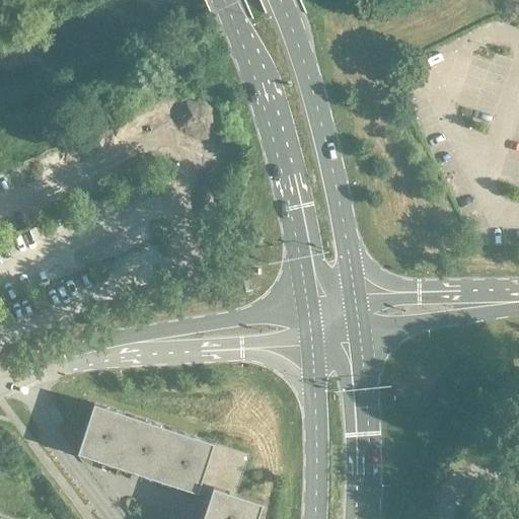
[(133,417),(92,403),(76,453),(117,466),(133,417)]
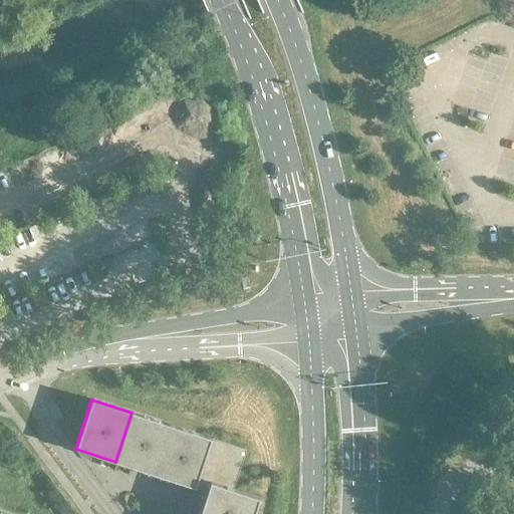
[(171,426),(132,413),(115,462),(155,475),(171,426)]
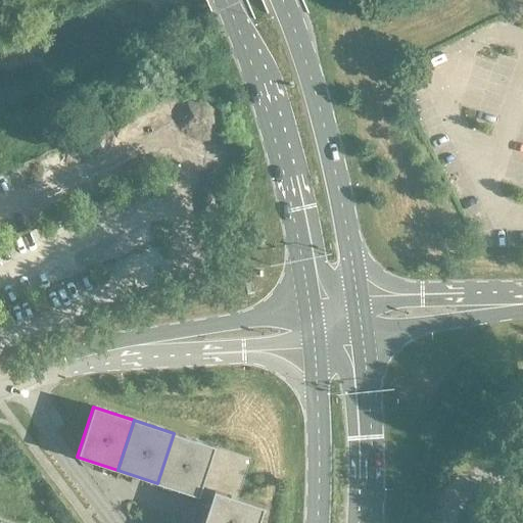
[(215,446),(174,433),(157,483),(198,496),(201,487),(215,446)]
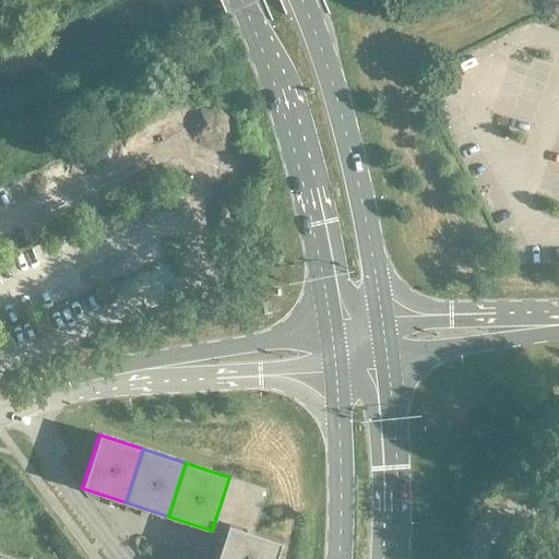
[(268,489),(229,477),(215,521),(212,531),(224,535),(227,525),(228,523),(253,532),(268,489)]
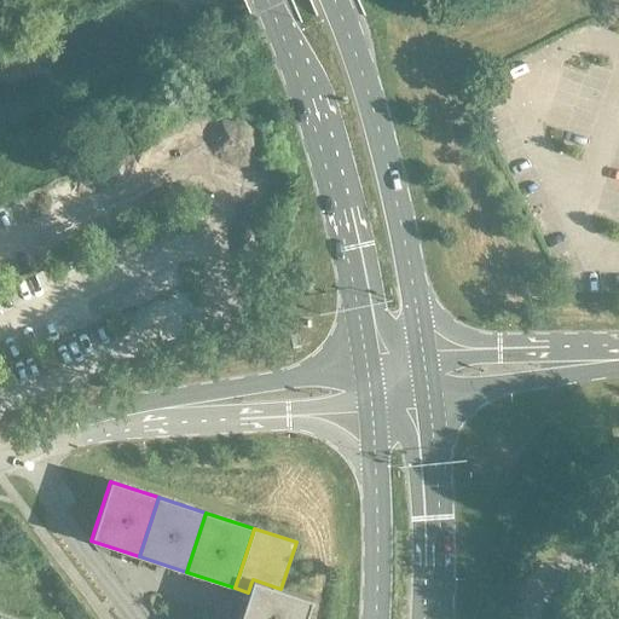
[(281,589),(253,579),(252,582),(248,593),(239,618),(305,618),(312,600),(281,589)]
